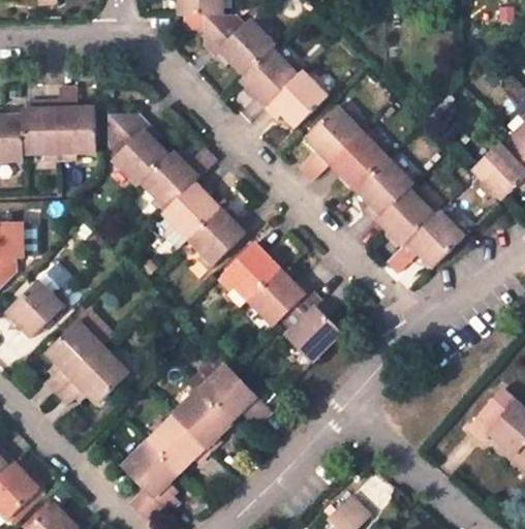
[(220,0),(179,0),(180,16),(202,16),(221,14),(220,0)]
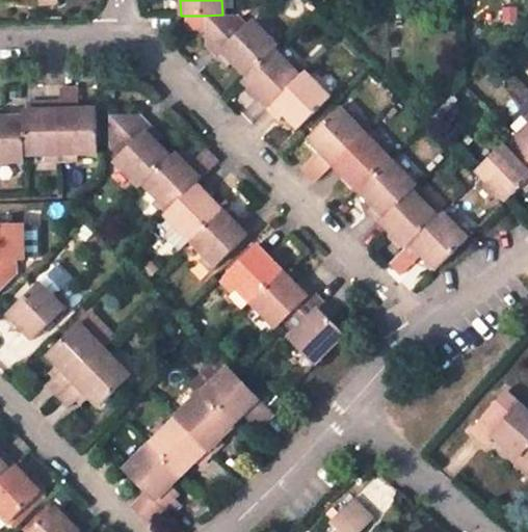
[(275,46),(249,19),(243,26),(234,15),(222,15),(203,16),(203,44),(213,54),(218,49),(230,61),(243,77),(271,50),(275,46)]
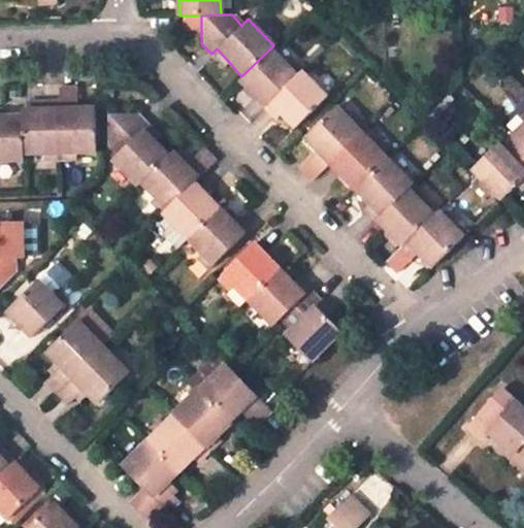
[(217,48),(211,54),(224,66),(228,61),(217,48)]
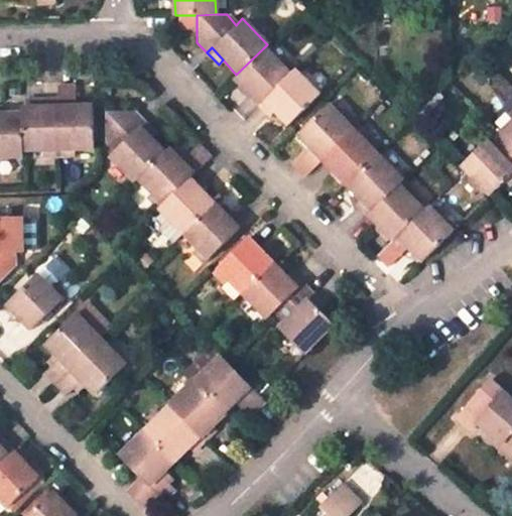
[(232,79),(258,105),(289,74),(263,48),(236,75),(232,79)]
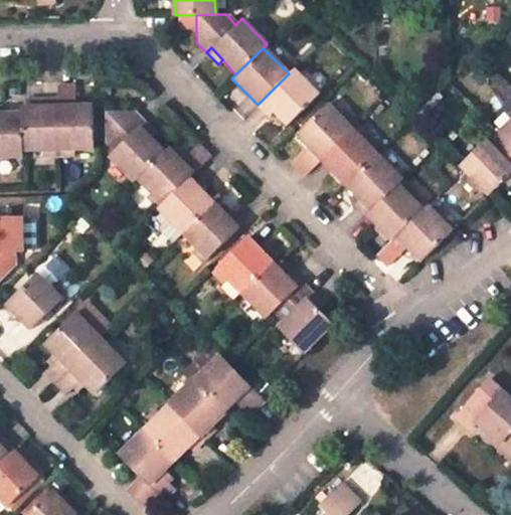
[(318,95),(293,69),(289,73),(258,105),(269,115),(273,111),(286,126),(318,95)]
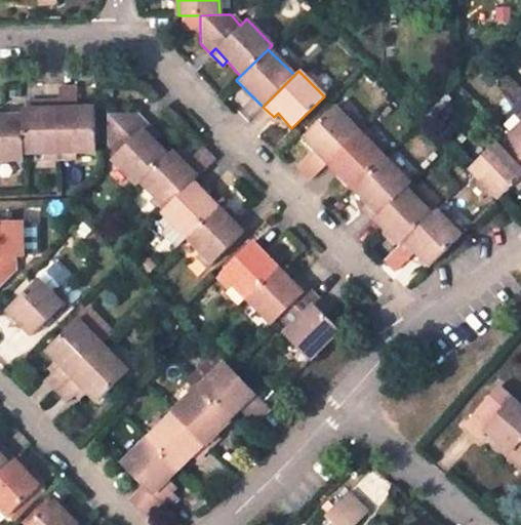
[(352,115),(346,120),(332,106),(302,136),(326,162),(362,126),(352,115)]
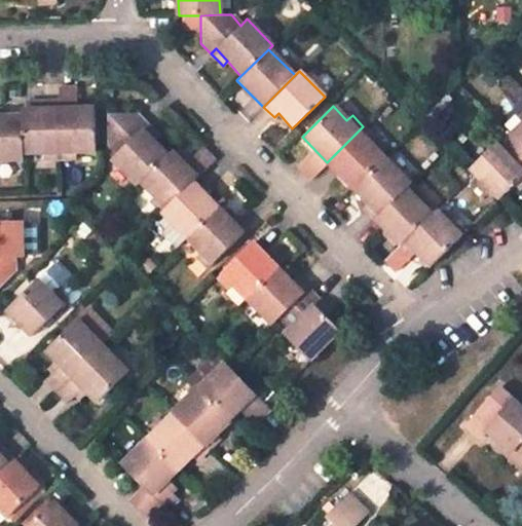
[(74,157),(74,150),(95,151),(94,107),(57,108),(58,158),(74,157)]
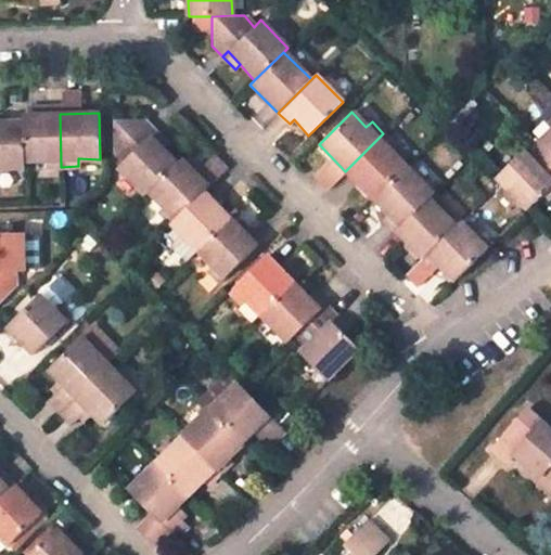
[(23,160),(43,160),(43,167),(61,167),(60,114),(21,116),(21,121),(23,160)]
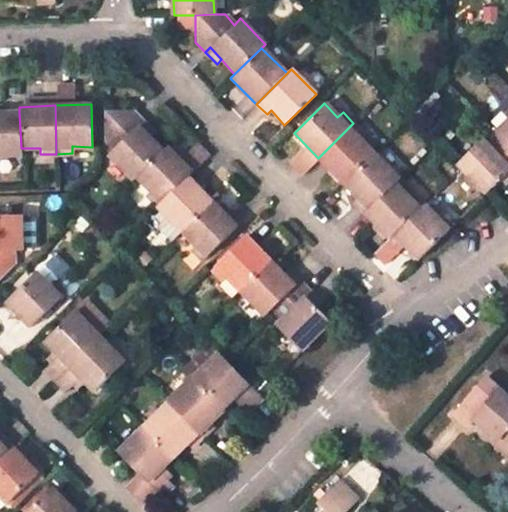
[(112,150),(108,154),(132,179),(135,176),(161,151),(147,137),(137,126),(141,121),(130,110),(103,110),(102,139),(112,150)]
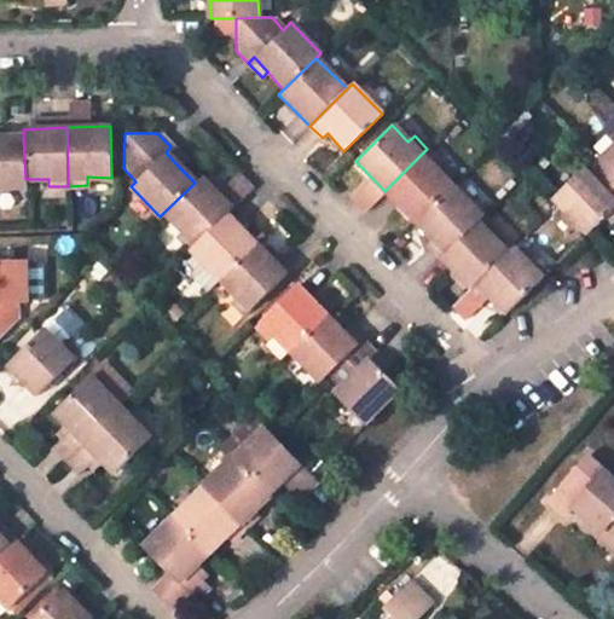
[(25,179),(23,136),(0,136),(0,186),(25,186),(25,179)]
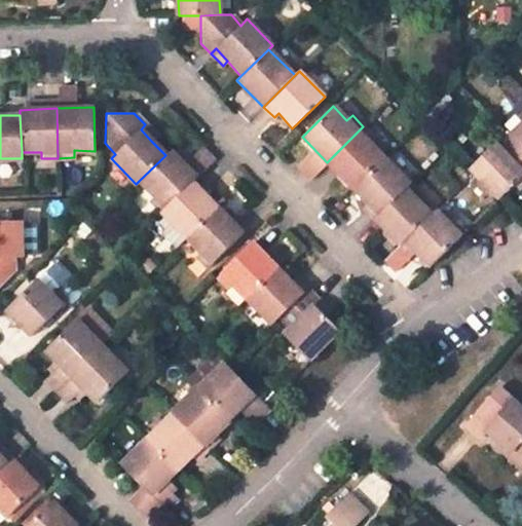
[(521,121),(509,135),(511,137),(521,148),(521,121)]
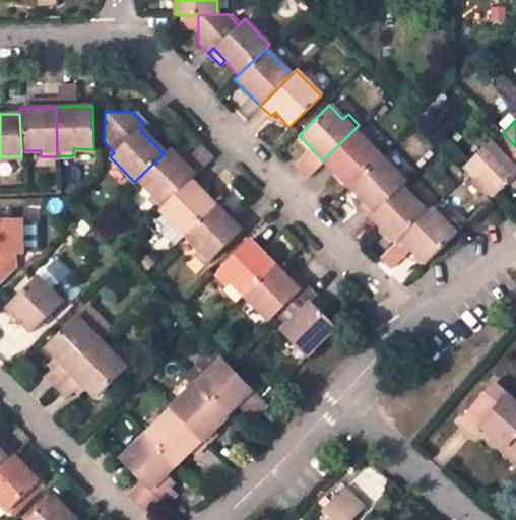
[(155,133),(143,123),(139,128),(149,139),(155,133)]
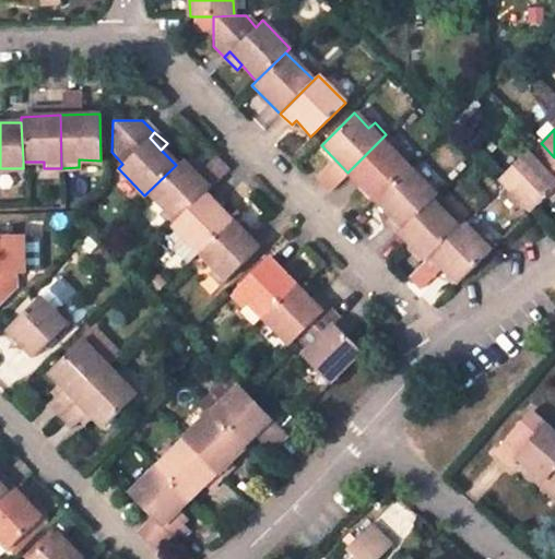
[(408,167),(393,152),(399,147),(386,134),(347,173),(375,200),(408,167)]
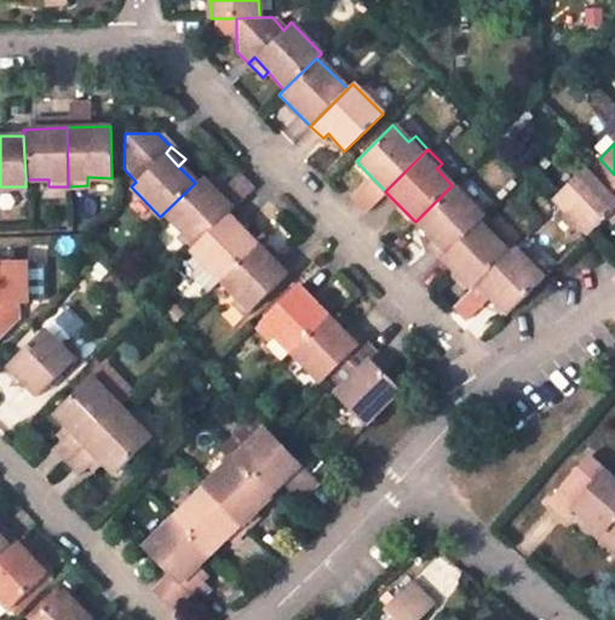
[(587,177),(580,170),(551,197),(586,231),(601,217),(614,202),(614,204),(614,174),(602,161),(587,177)]
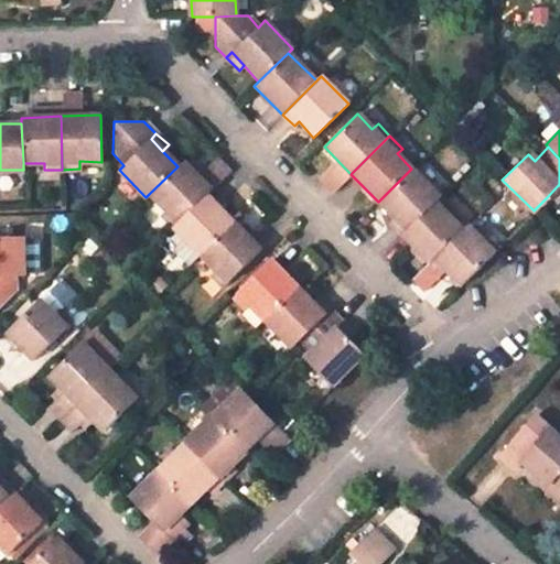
[(178,166),(149,194),(167,209),(160,214),(172,226),(210,190),(227,172),(214,159),(196,176),(183,162),(178,166)]
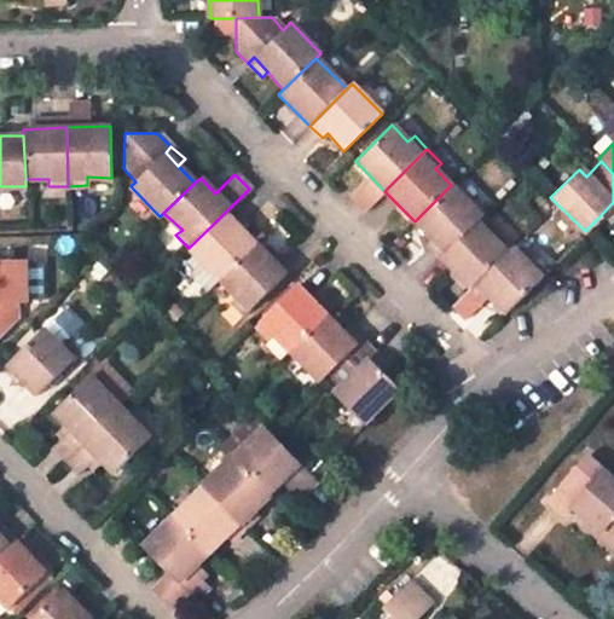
[(481,217),(451,185),(415,221),(432,237),(426,243),(439,258),(481,217)]
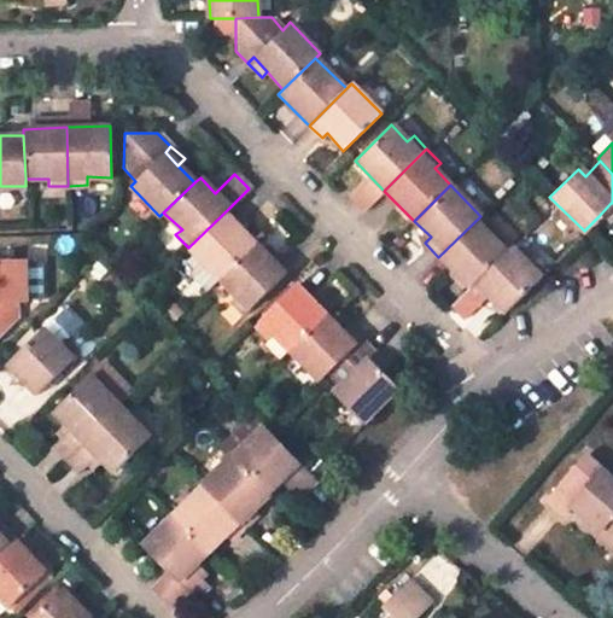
[(609,225),(612,220),(612,203),(612,202),(599,216),(609,225)]
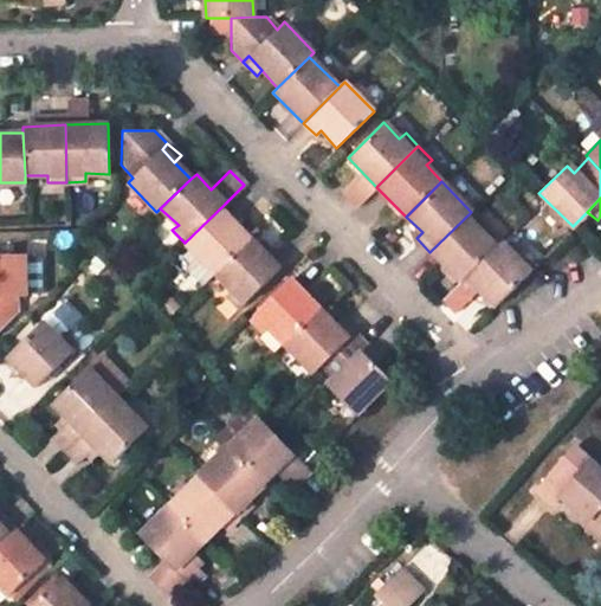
[(185,243),(173,253),(202,284),(214,274),(250,238),(234,223),(239,217),(225,204),(185,243)]
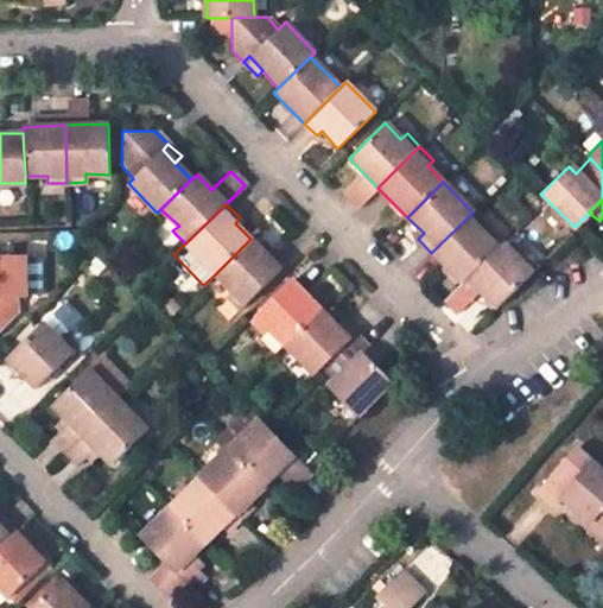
[(497,246),(481,229),(484,226),(473,213),(431,253),(461,283),(497,246)]
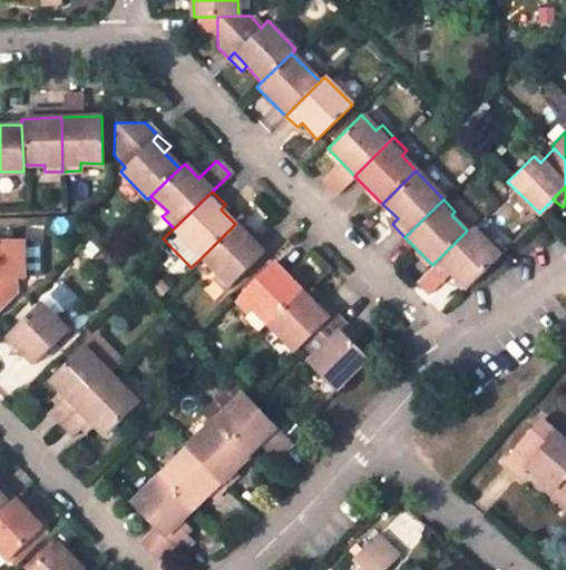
[(202,257),(216,272),(212,277),(224,291),(264,253),(235,224),(202,257)]
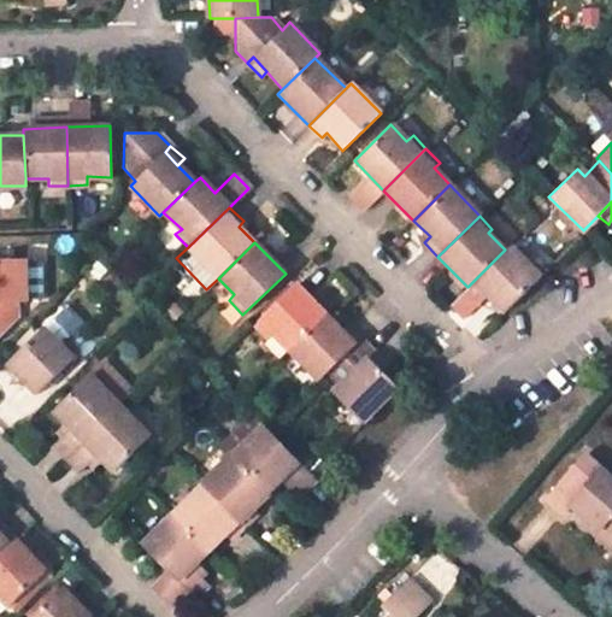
[(486,294),(502,311),(540,275),(510,245),(505,250),(468,287),(481,300),(486,294)]
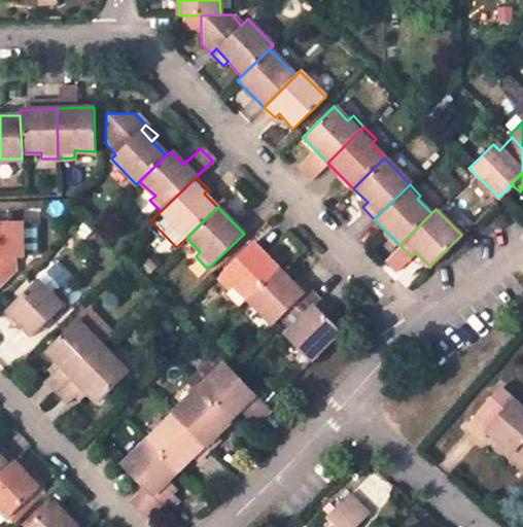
[(0,286),(12,275),(11,256),(21,256),(20,220),(0,220),(0,286)]
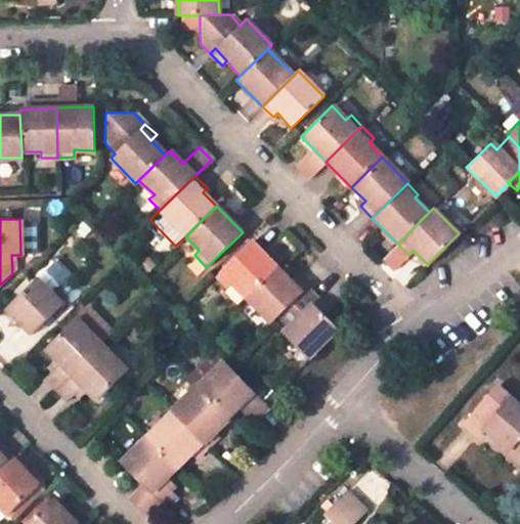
[(215,276),(227,288),(231,282),(245,296),(275,266),(251,241),(215,276)]
